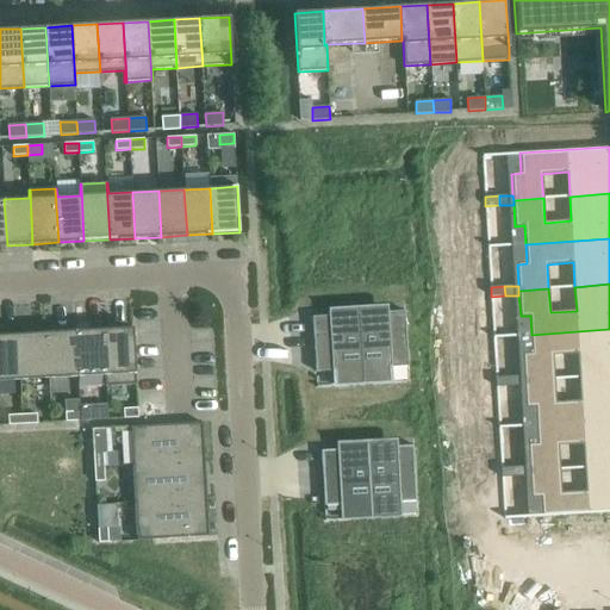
[(404,311),(359,315),(362,385),(391,384),(390,368),(408,367),(404,311)]
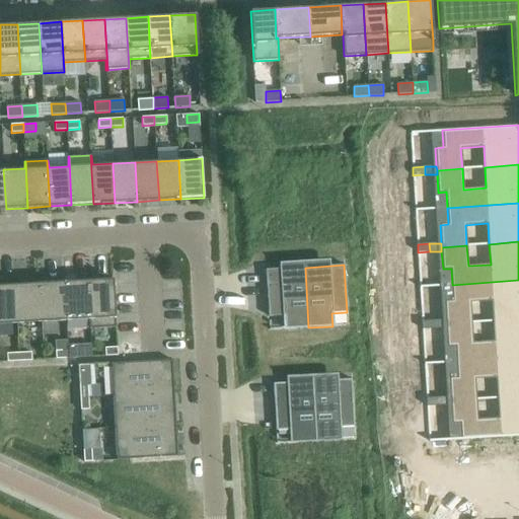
[(305,268),(266,270),(269,316),(284,316),(285,328),(308,327),(305,268)]
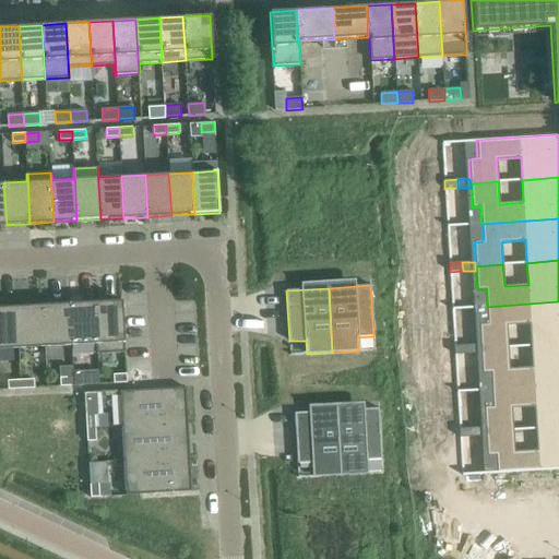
[(121,300),(94,301),(97,344),(97,354),(125,353),(121,300)]
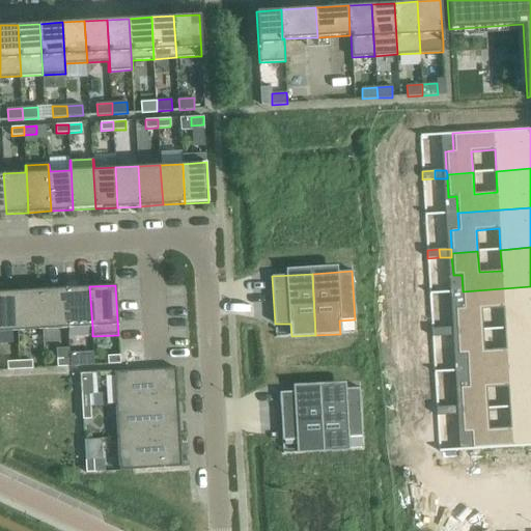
[(89,286),(64,288),(67,328),(91,327),(91,336),(92,336),(89,286)]
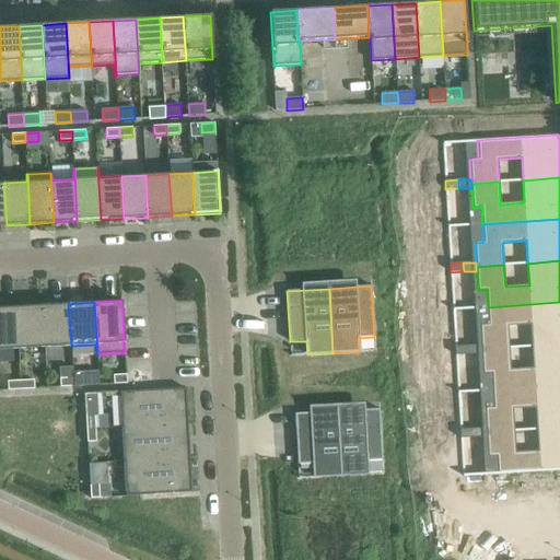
[(489,325),(479,326),(481,345),(481,349),(509,348),(508,326),(532,324),(533,347),(559,345),(559,302),(488,307),(489,325)]
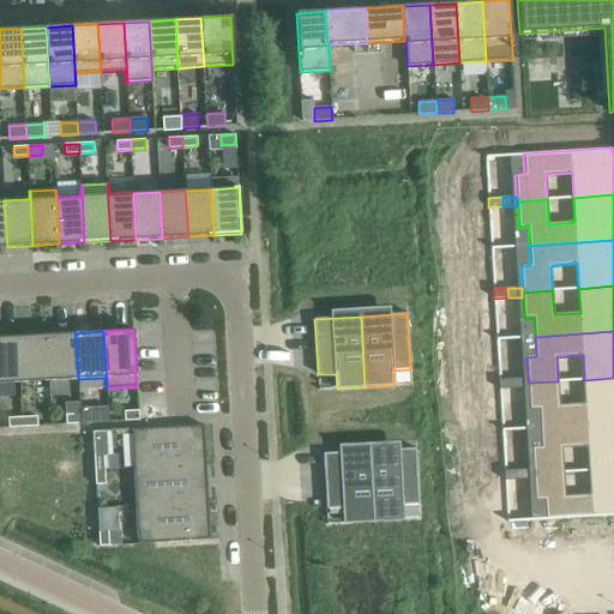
[(78,379),(74,333),(47,335),(49,381),(78,379)]
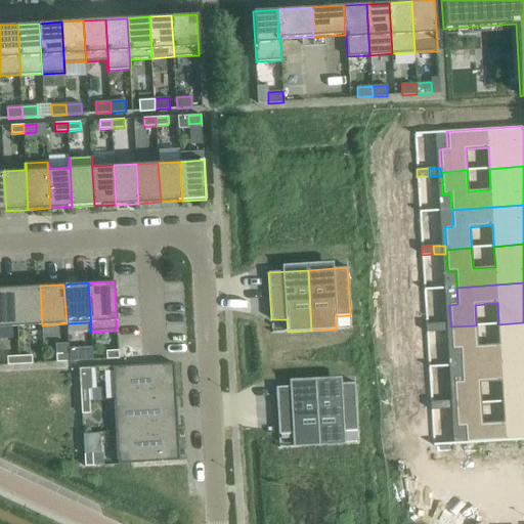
[(42,325),(40,286),(15,287),(17,326),(42,325)]
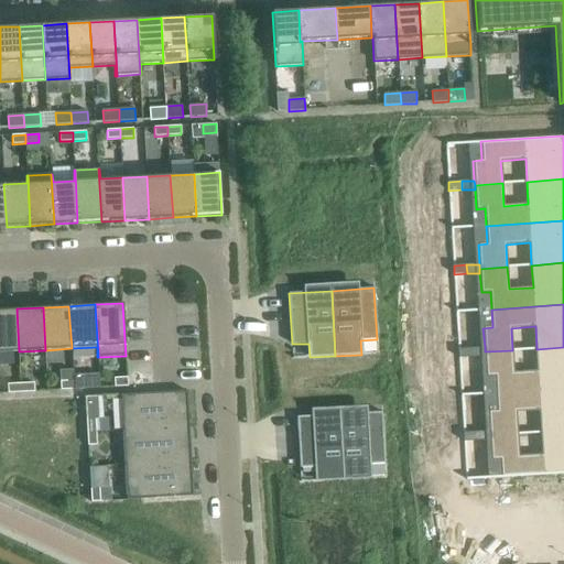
[(0,351),(19,351),(17,308),(0,310),(0,351)]
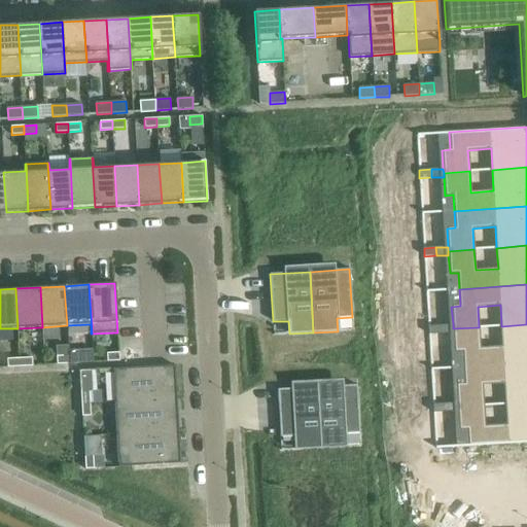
[(449,325),(441,325),(441,334),(449,334),(453,332),(453,328),(453,324),(449,325)]
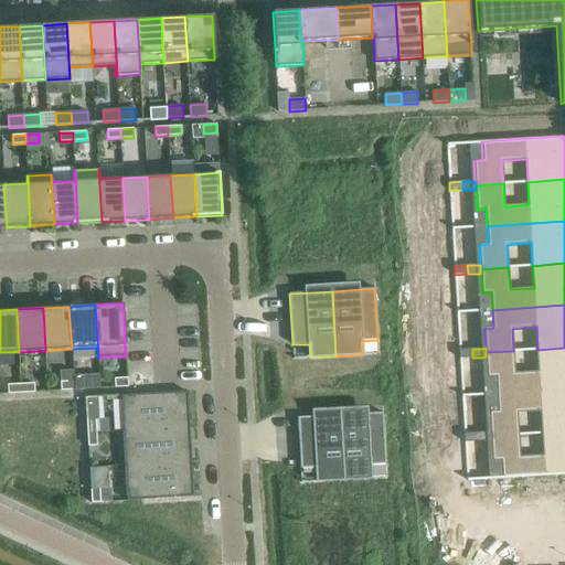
[(513,351),(486,352),(486,356),(487,376),(496,376),(497,394),(564,390),(564,348),(537,350),(539,372),(514,373),(513,351)]
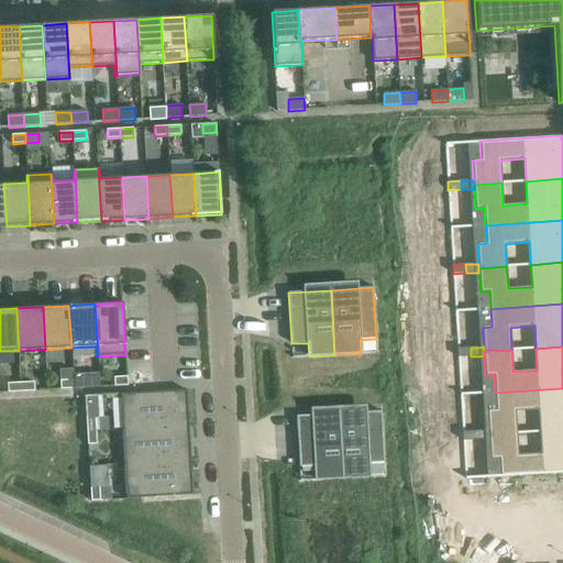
[(471,348),(457,349),(459,357),(471,356),(471,348)]
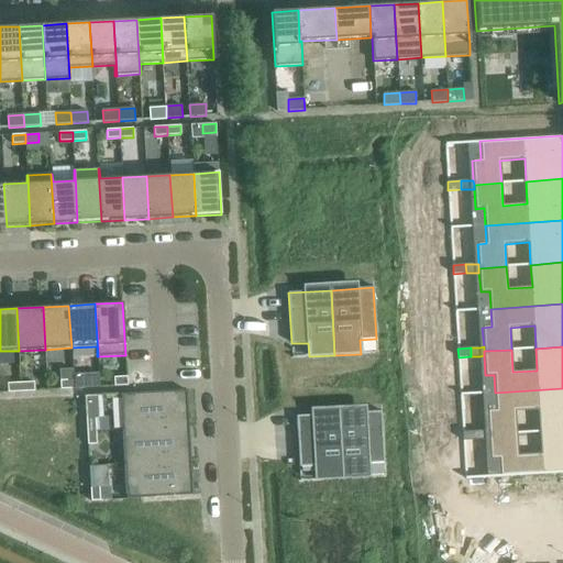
[(73,370),(59,371),(61,389),(74,388),(74,379),(73,370)]
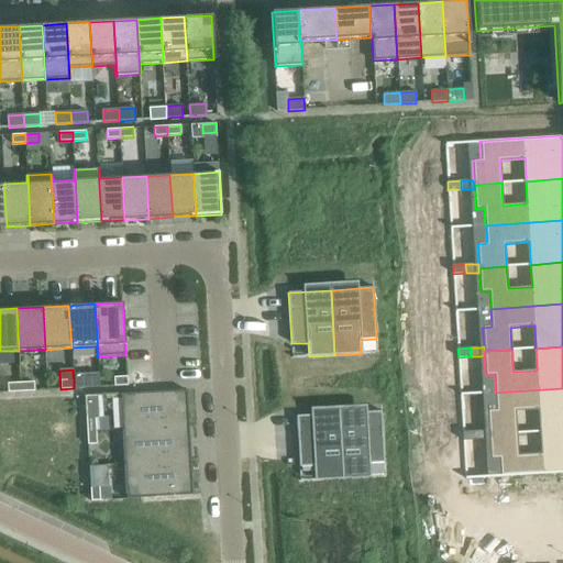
[(114,386),(128,386),(127,377),(113,377),(114,386)]
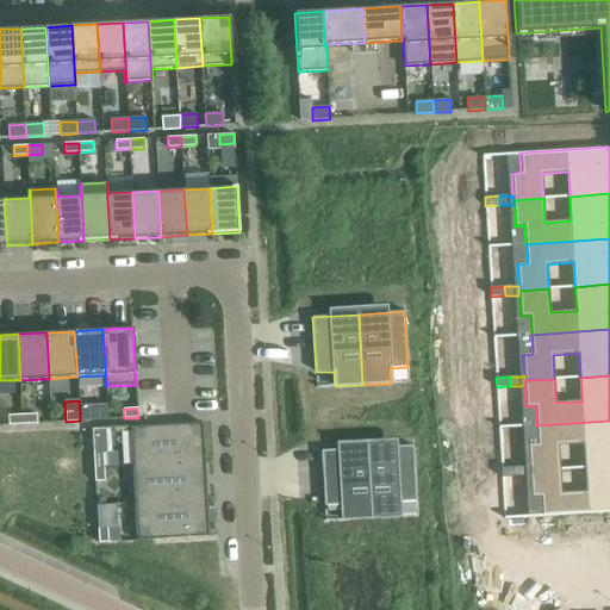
[(80,411),(80,421),(94,421),(94,411),(80,411)]
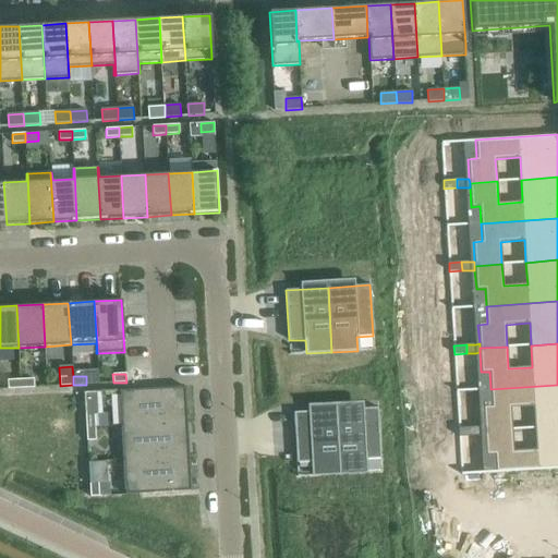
[(8,380),(8,389),(21,388),(21,379),(8,380)]
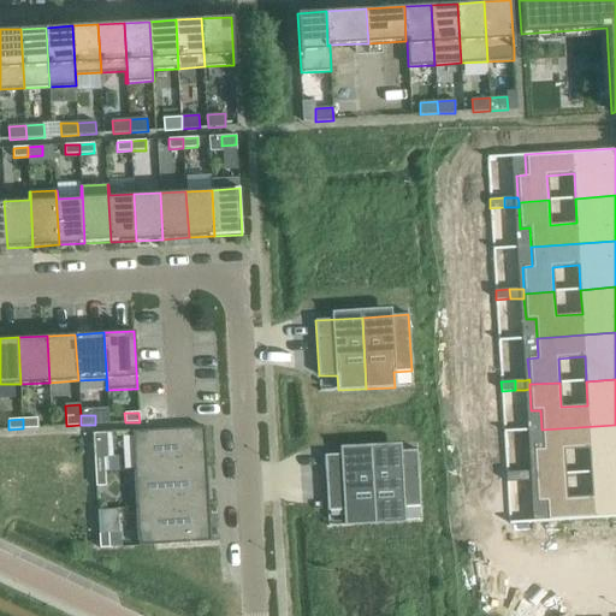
[(23,419),(23,428),(37,428),(37,419),(23,419)]
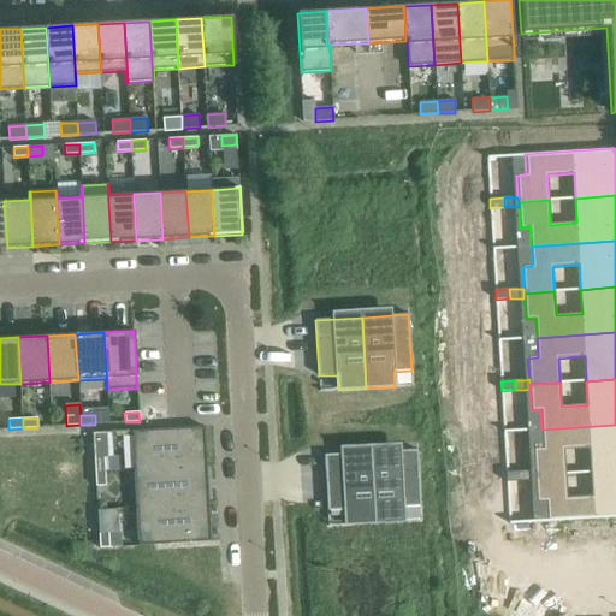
[(543,449),(533,450),(534,471),(534,475),(566,474),(563,449),(591,448),(592,472),(615,471),(615,425),(542,430),(543,449)]
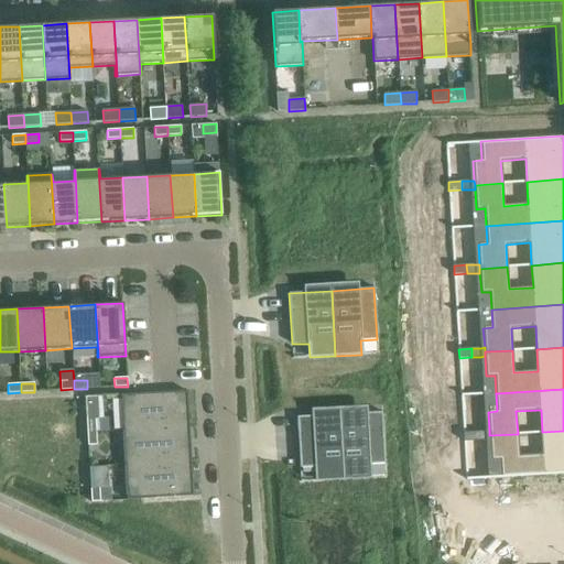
[(122,431),(188,426),(187,391),(121,394),(122,431)]
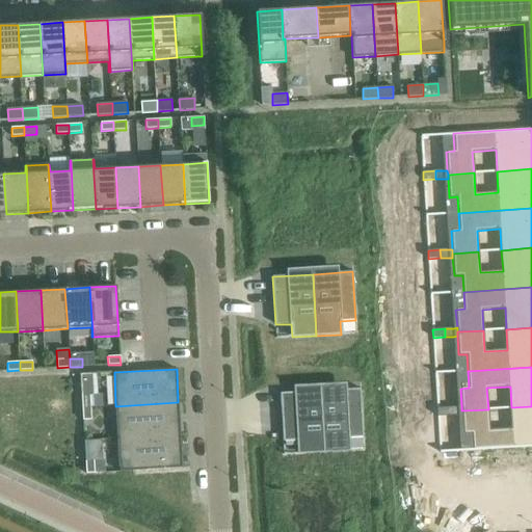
[(360,389),(320,391),(323,452),(347,451),(347,439),(363,437),(360,389)]
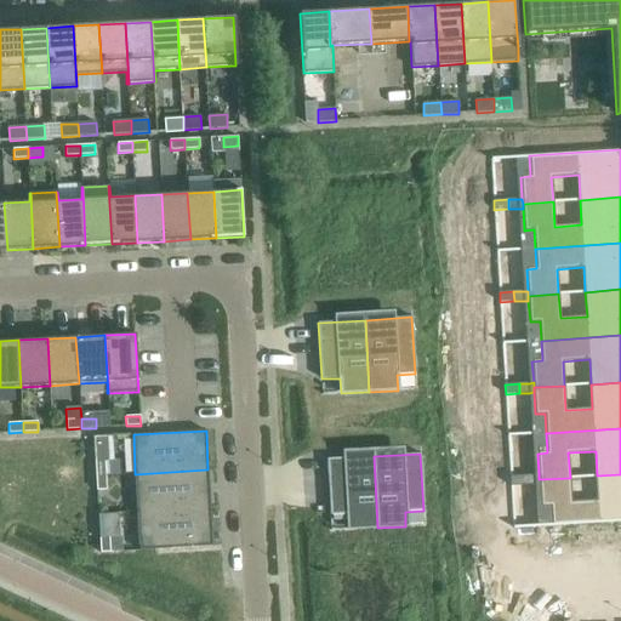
[(374,456),(326,459),(330,516),(348,514),(349,530),(377,528),(374,456)]
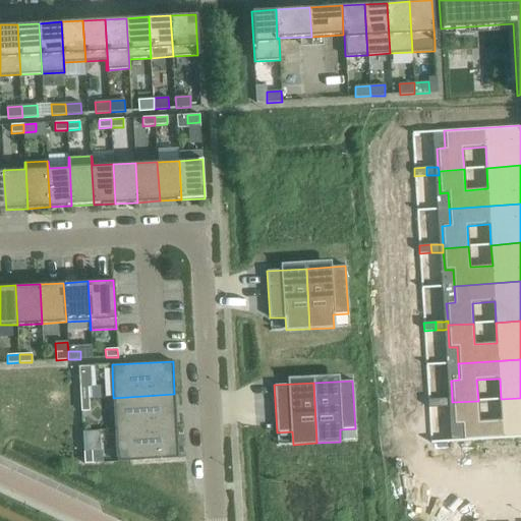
[(80,399),(89,399),(88,387),(79,387),(80,399)]
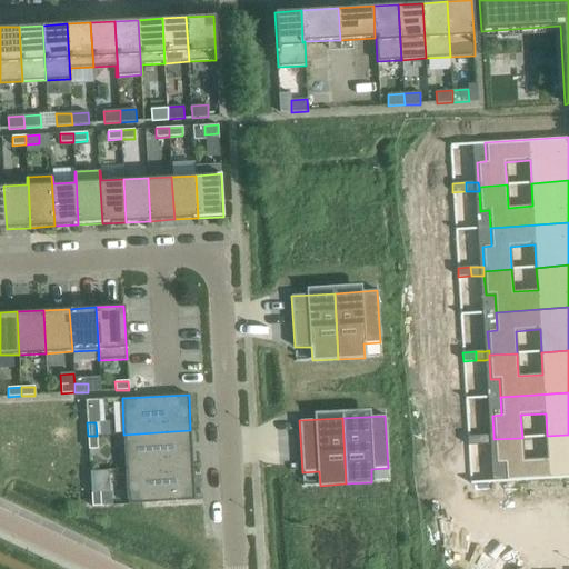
[(126,469),(192,465),(190,430),(123,435),(126,469)]
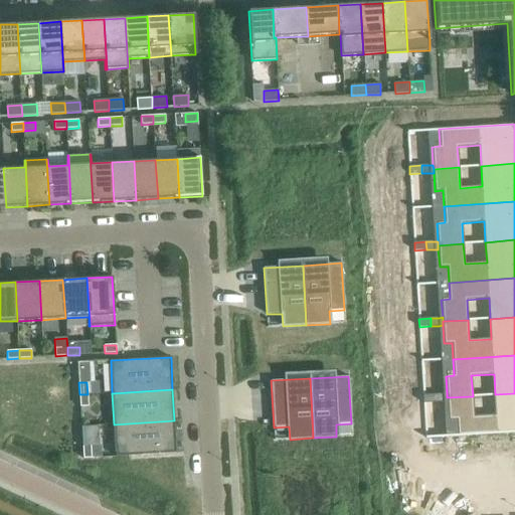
[(443,394),(436,394),(436,402),(444,402),(448,401),(447,397),(447,393),(443,394)]
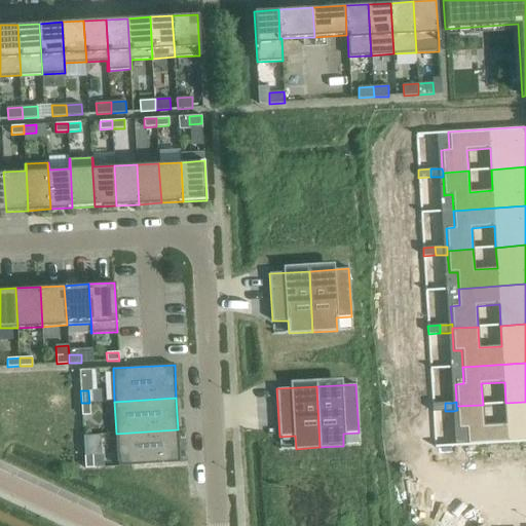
[(483,405),(456,406),(457,410),(458,428),(466,428),(467,444),(467,446),(525,442),(525,402),(505,403),(506,424),(484,425),(483,405)]
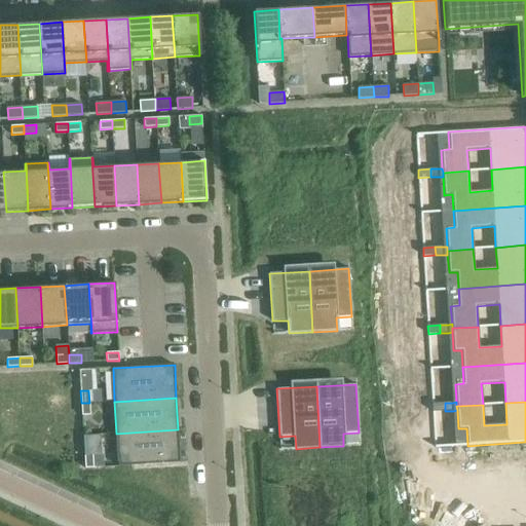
[(82,415),(90,415),(89,403),(81,403),(82,415)]
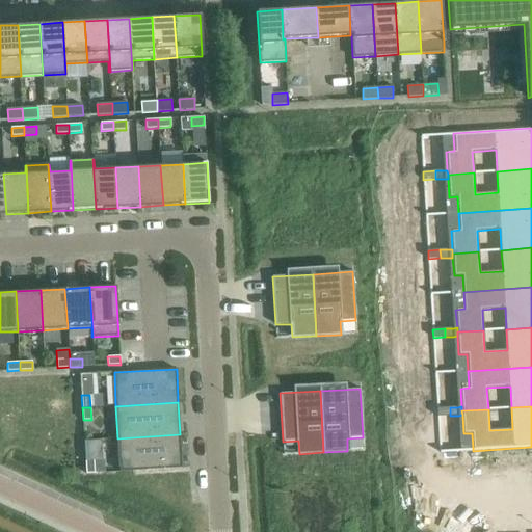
[(450,407),(437,408),(437,417),(450,416),(450,407)]
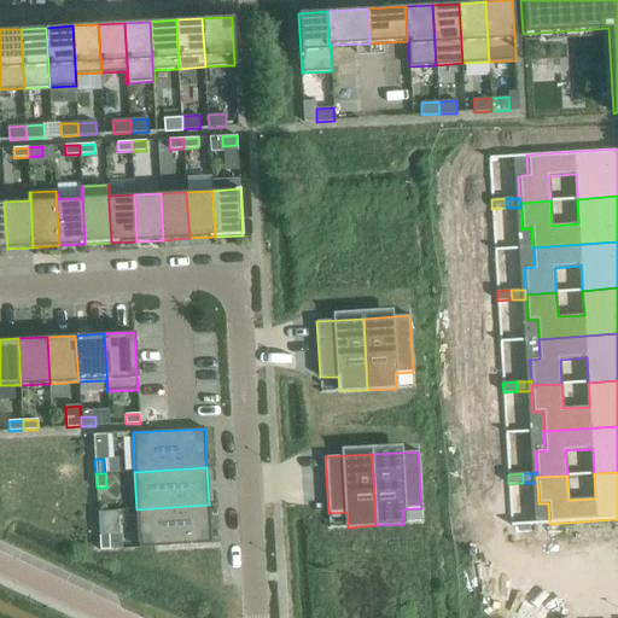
[(139,548),(211,543),(209,505),(136,509),(139,548)]
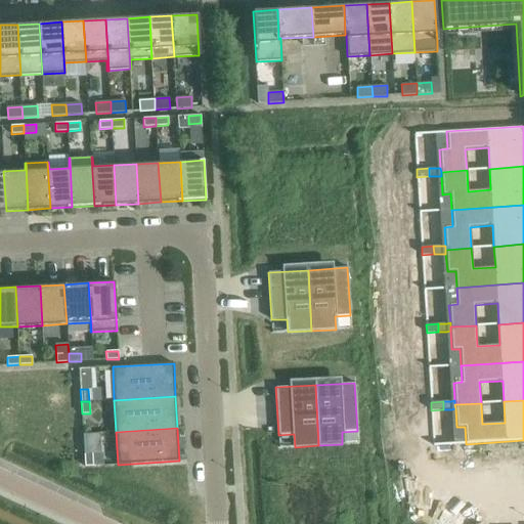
[(92,453),(84,454),(85,467),(104,466),(103,453),(92,453)]
